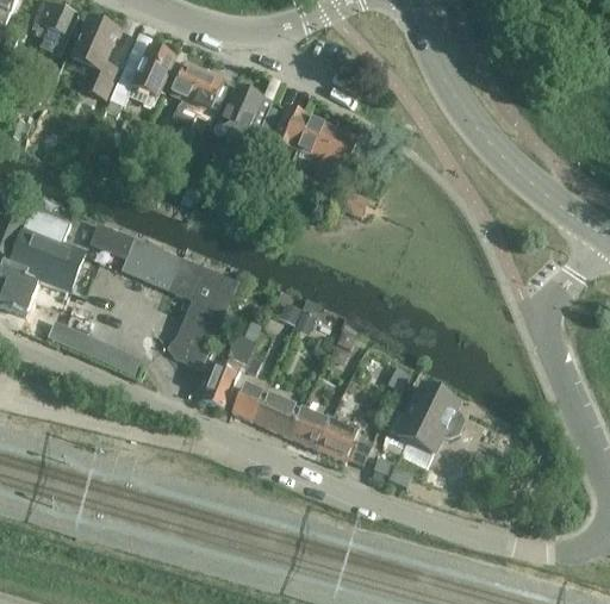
[(0,0),(0,20),(5,23),(11,12),(16,0),(0,0)]
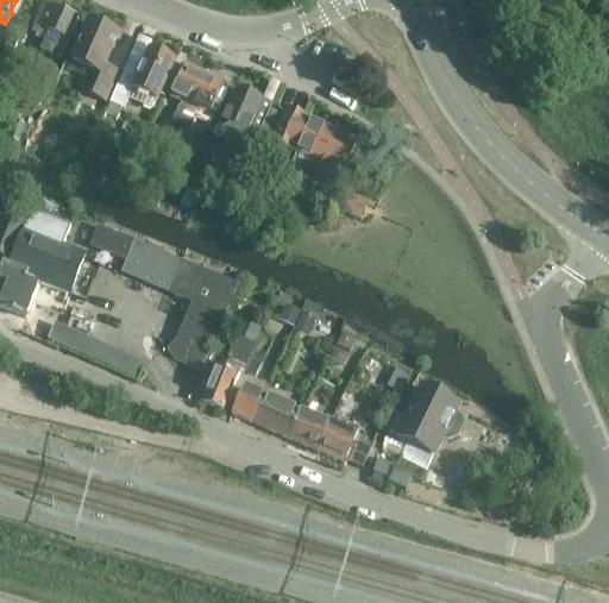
[(32,20),(38,23),(35,30),(45,33),(41,46),(62,56),(69,37),(79,13),(49,0),(42,0),(32,20)]
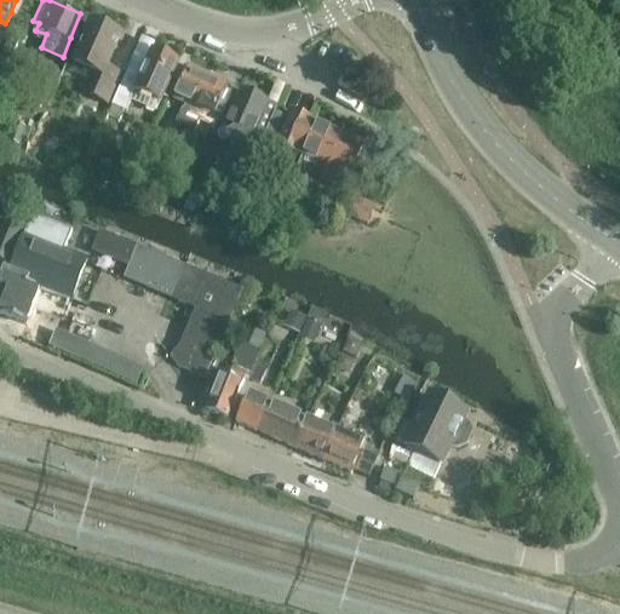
[(87,91),(107,99),(120,70),(107,64),(120,32),(91,18),(72,59),(96,72),(87,91)]
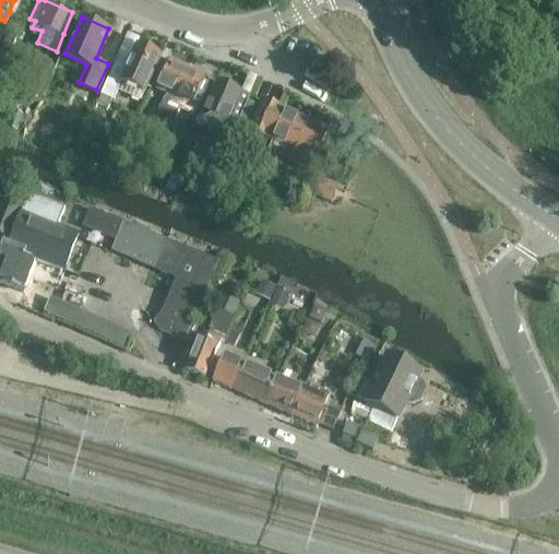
[(121,79),(144,90),(162,52),(137,42),(127,62),(116,57),(100,91),(114,96),(121,79)]
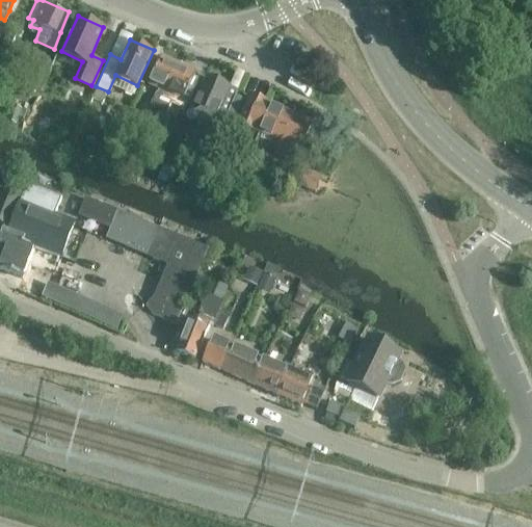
[(158,86),(165,89),(179,60),(161,52),(149,82),(158,86)]
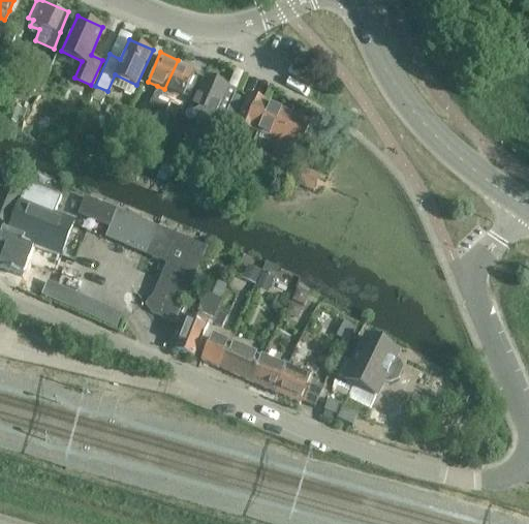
[(165,89),(174,93),(182,96),(195,67),(178,60),(164,89),(165,89)]
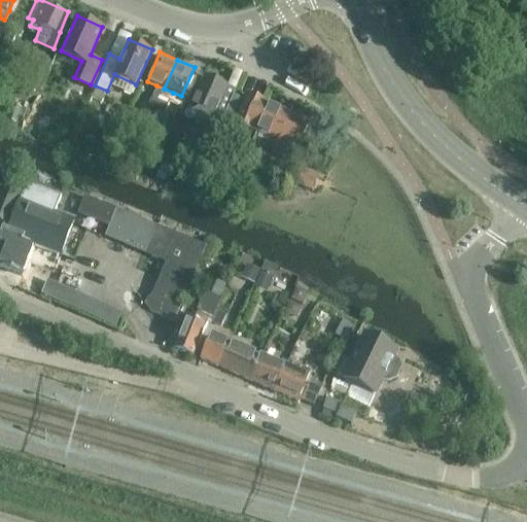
[(191,104),(210,111),(216,113),(218,109),(224,111),(236,87),(227,82),(206,72),(191,104)]
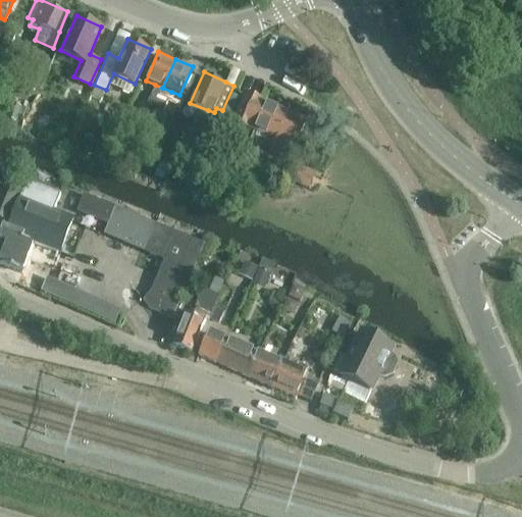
[(163,88),(162,88),(155,85),(154,87),(153,87),(151,91),(152,92),(147,104),(146,103),(139,120),(147,124),(163,88)]
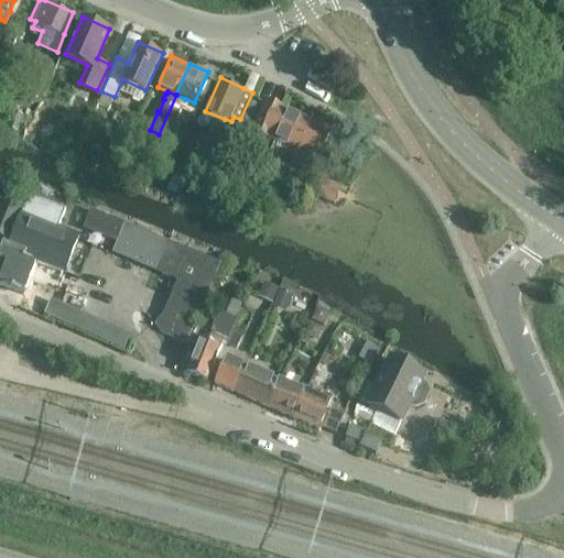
[(176,95),(159,134),(156,139),(170,143),(177,123),(174,121),(175,119),(185,99),(176,95)]
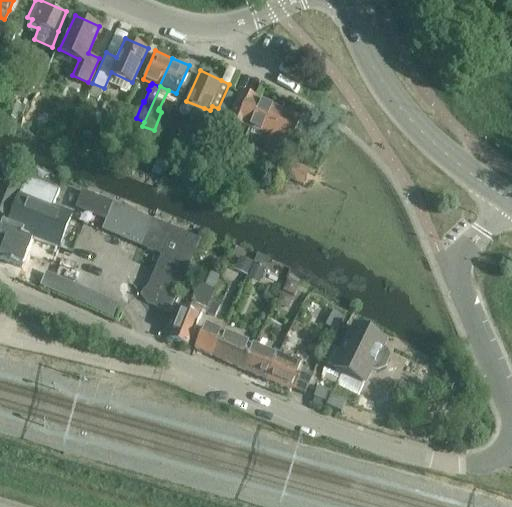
[(227,115),(249,125),(248,126),(259,131),(256,139),(280,150),(284,142),(288,144),(301,115),(240,88),(227,115)]
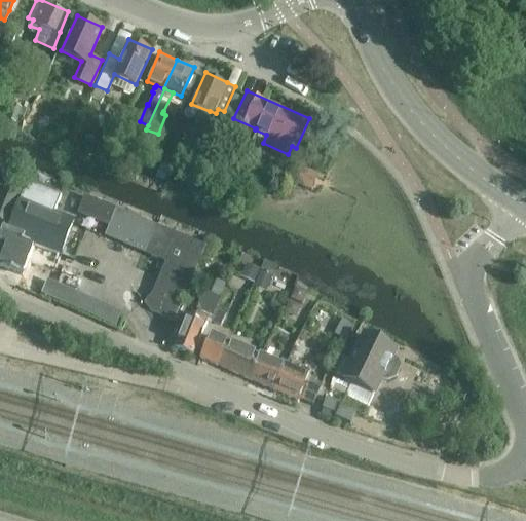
[(311,187),(317,174),(298,164),(291,178),(311,187)]
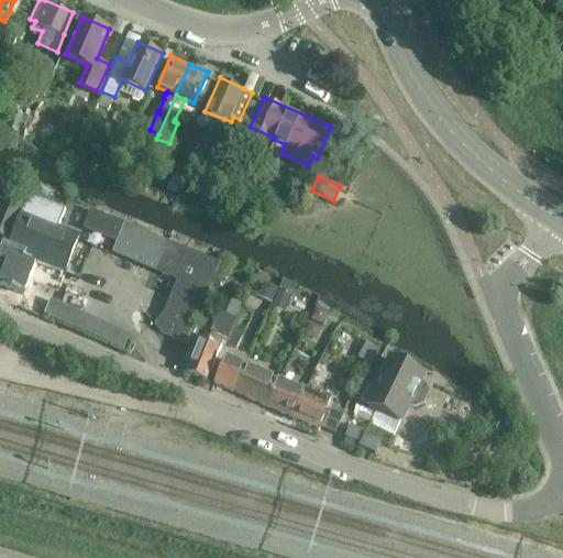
[(79,230),(77,229),(84,212),(31,192),(24,208),(21,207),(7,242),(3,241),(0,249),(0,280),(24,291),(33,269),(41,272),(39,279),(57,285),(79,230)]
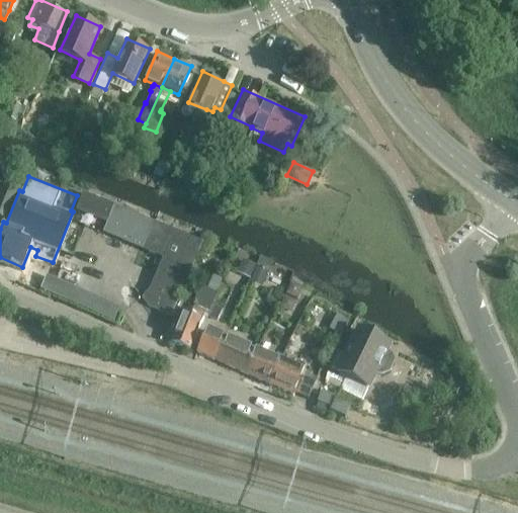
[(0,179),(0,214),(7,217),(19,187),(0,179)]
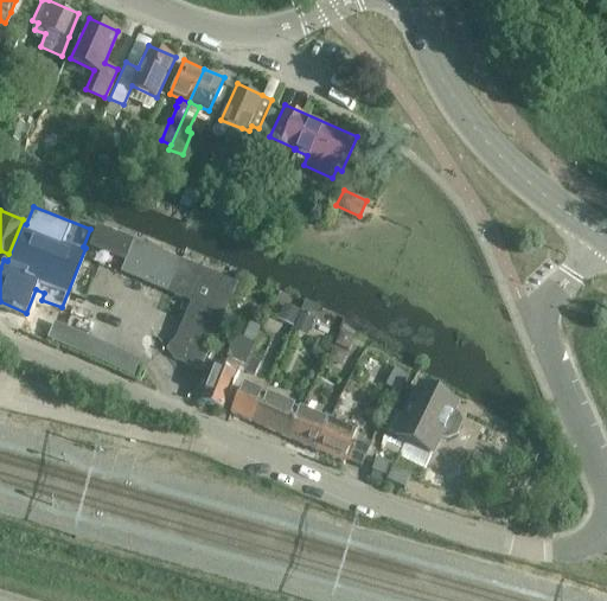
[(199,365),(227,302),(237,279),(134,237),(122,269),(192,298),(178,332),(167,344),(173,355),(199,365)]
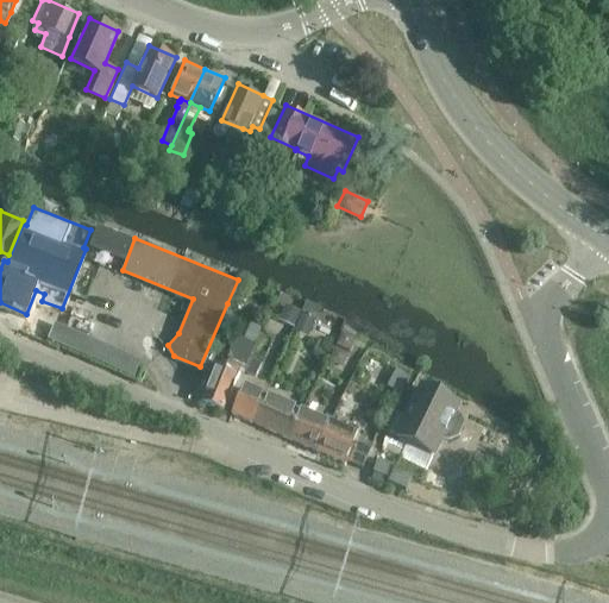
[(307,328),(315,309),(292,297),(282,316),(307,328)]
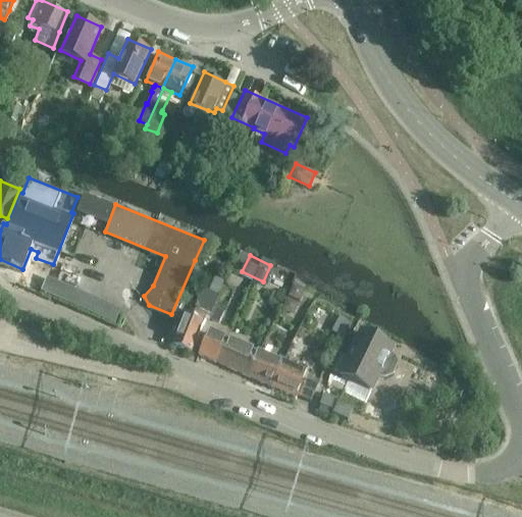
[(310,299),(314,291),(292,279),(288,289),(310,299)]
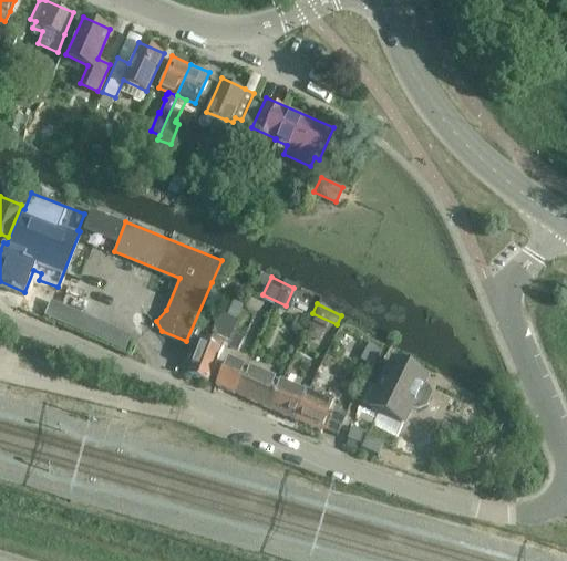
[(229,336),(236,320),(220,314),(215,330),(229,336)]
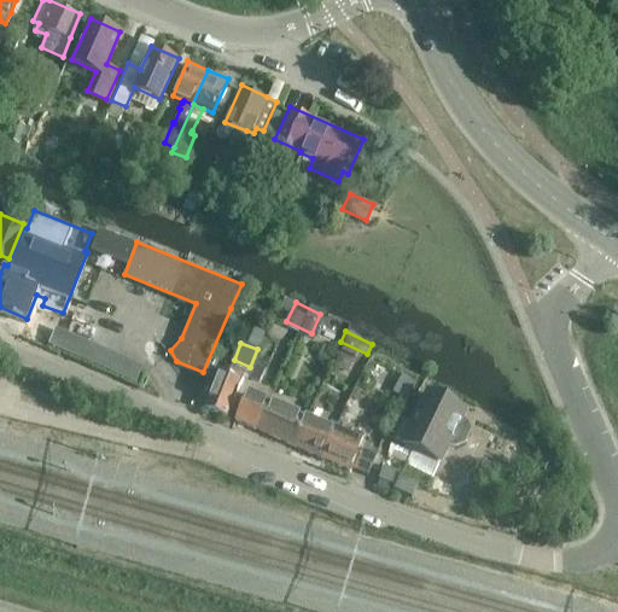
[(234,361),(228,374),(220,371),(204,403),(226,413),(240,379),(242,379),(246,366),(234,361)]
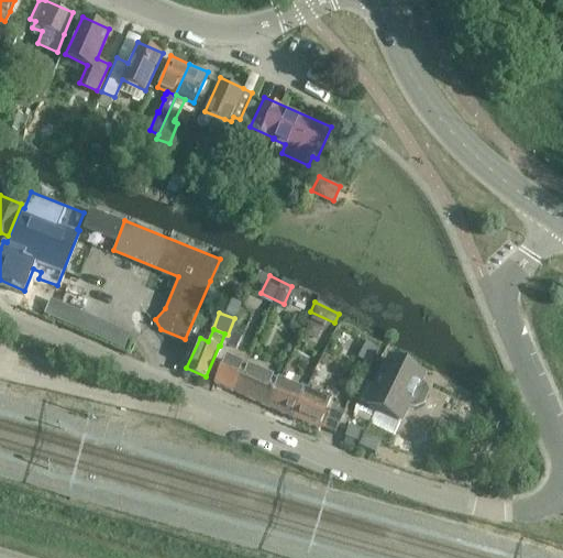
[(233,347),(240,332),(231,329),(224,343),(233,347)]
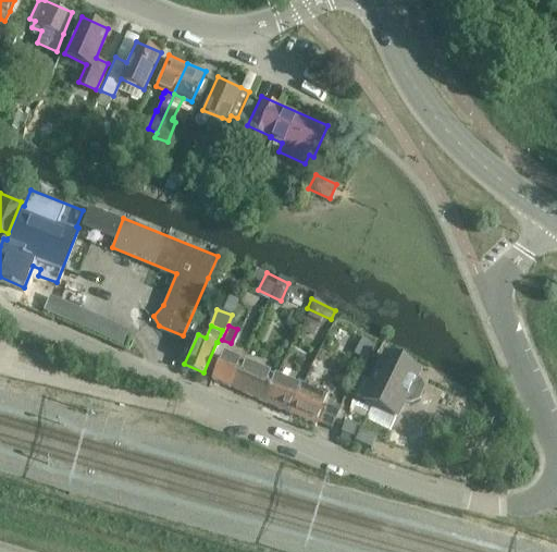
[(231,383),(240,358),(224,351),(213,376),(231,383)]
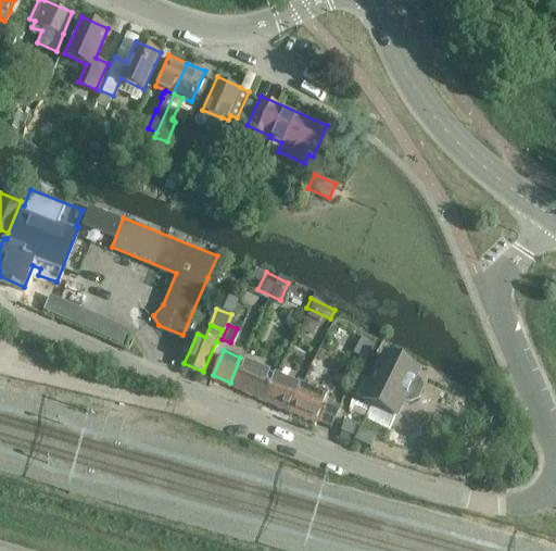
[(355,391),(396,412),(419,367),(387,351),(371,379),(364,375),(355,391)]
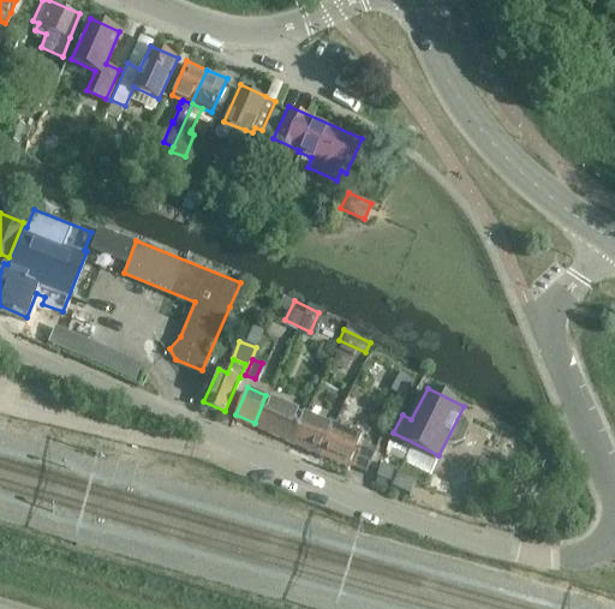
[(354,415),(363,396),(347,389),(340,407),(354,415)]
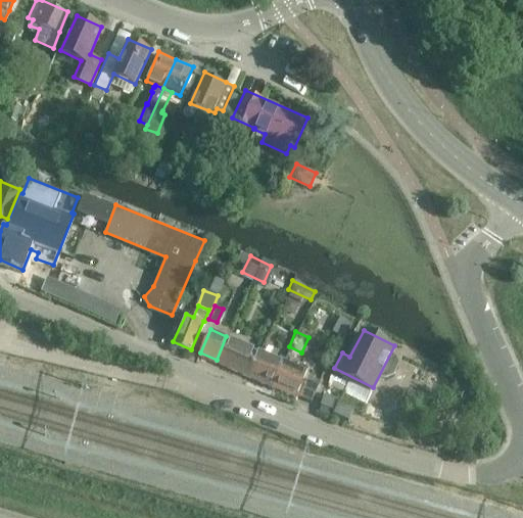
[(217,360),(233,367),(248,374),(258,350),(226,336),(217,360)]
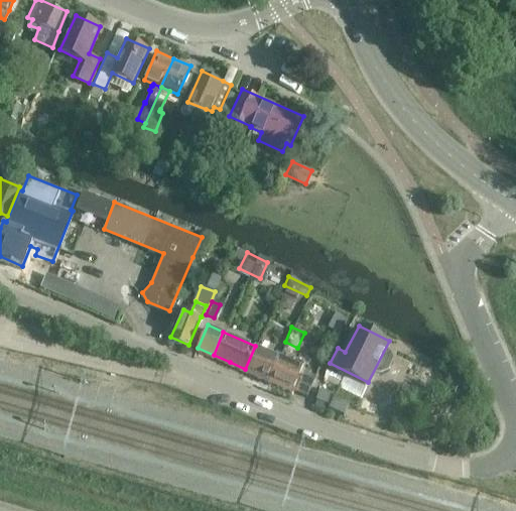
[(268,379),(278,357),(255,346),(245,369),(268,379)]
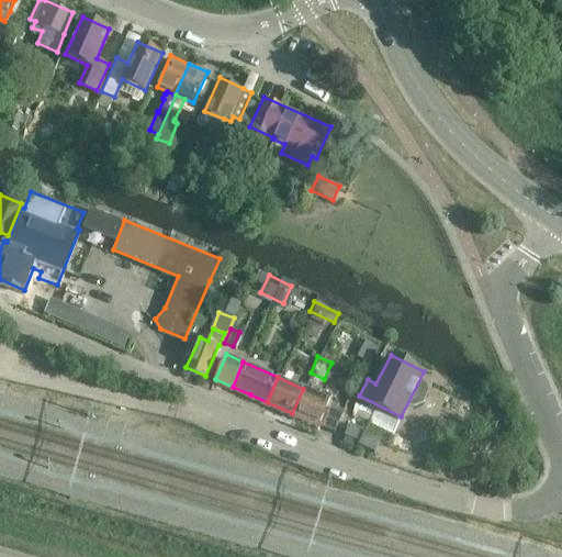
[(318,425),(330,400),(303,389),(292,413),(318,425)]
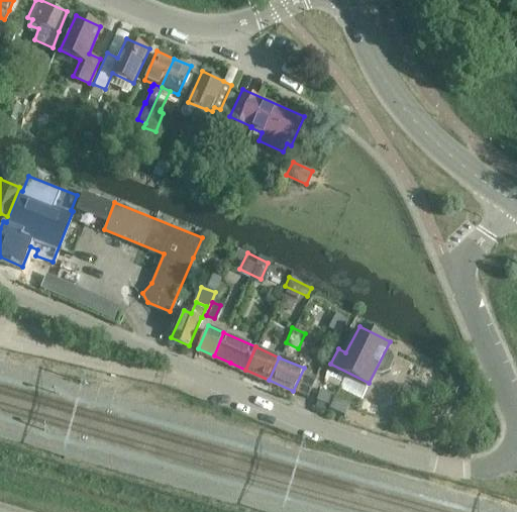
[(299,386),(310,389),(316,372),(305,369),(299,386)]
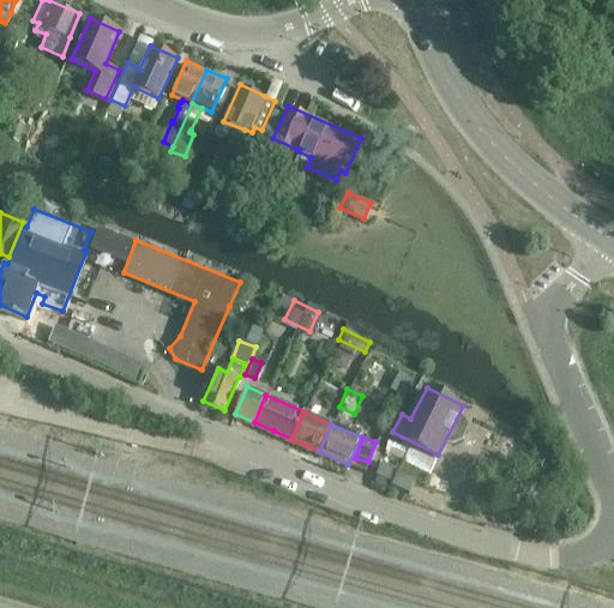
[(409,491),(415,477),(397,469),(391,482),(409,491)]
